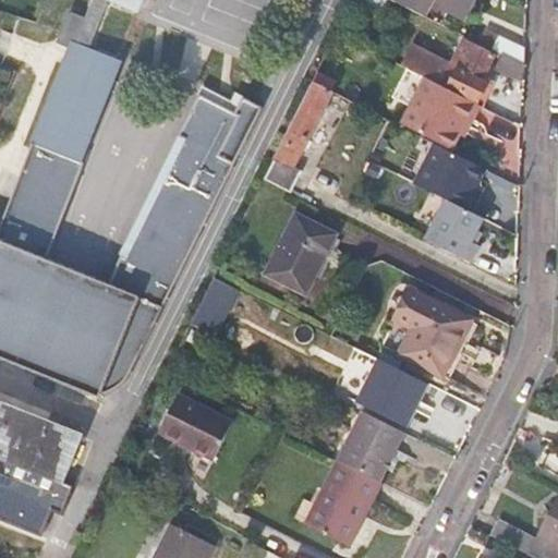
[(80,160),(122,52),(94,41),(109,1),(138,12),(143,0),(93,0),(84,22),(65,14),(56,39),(71,46),(33,142),(80,160)]
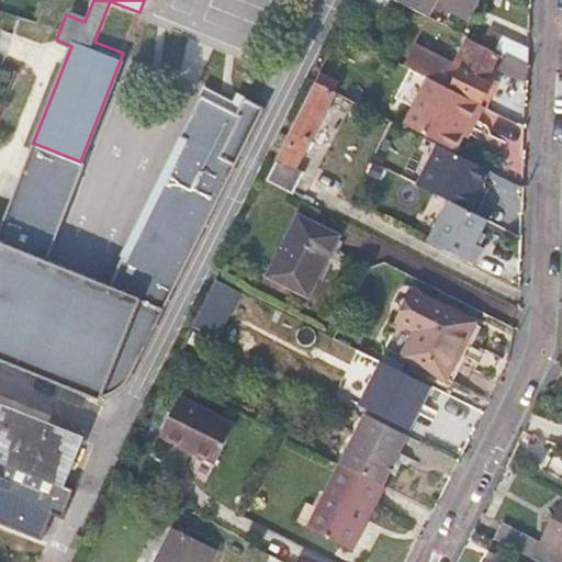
[(467,19),(475,0),(396,0),(429,15),(437,0),(450,0),(446,9),(467,19)]
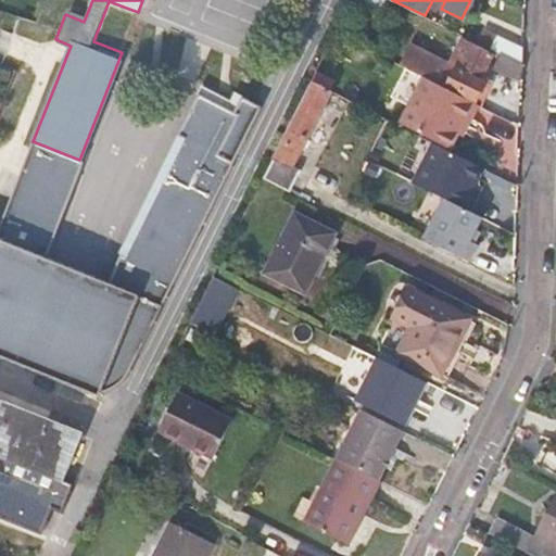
[(523,64),(525,47),(501,35),(493,49),(502,53),(523,64)]
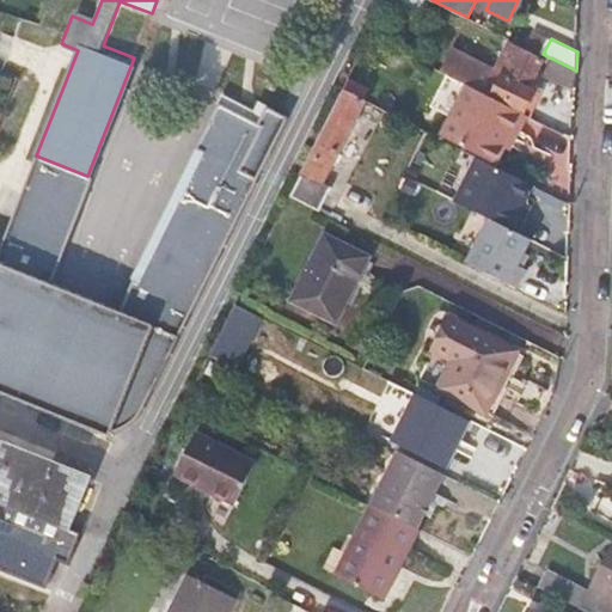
[(448,74),(521,111),(532,90),(530,86),(543,59),(521,49),(507,77),(453,50),(442,72),(448,74)]
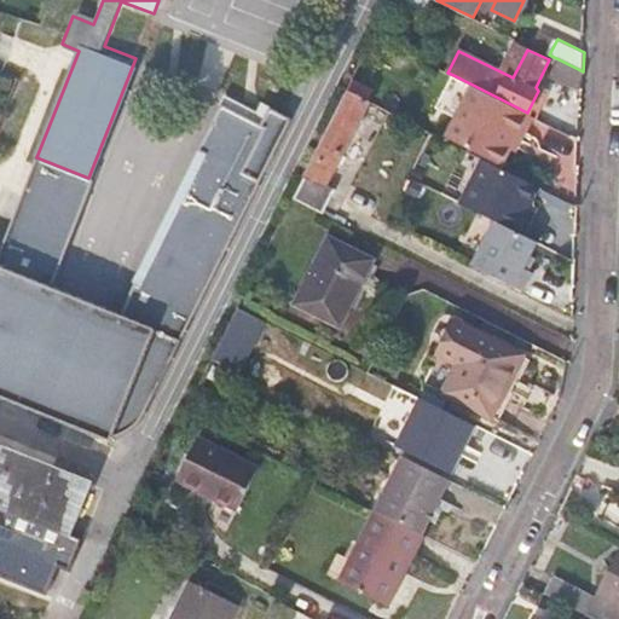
[(579,90),(583,82),(583,71),(559,59),(550,75),(579,90)]
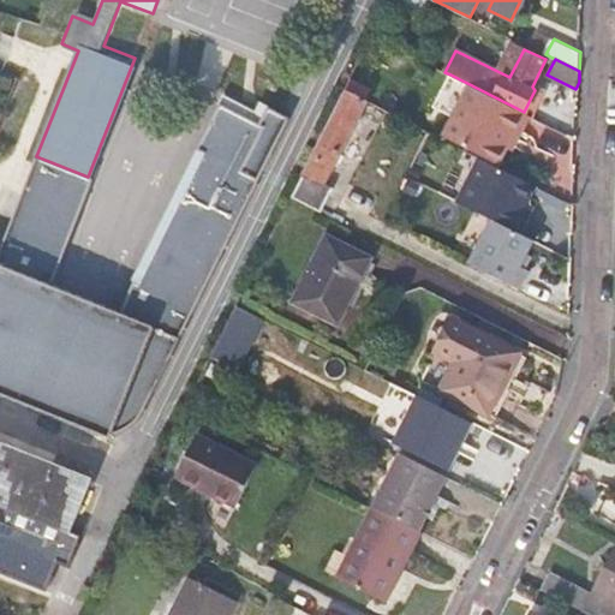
[(524,112),(451,75),(433,108),(454,119),(447,136),(501,162),(506,151),(526,113),(524,112)]
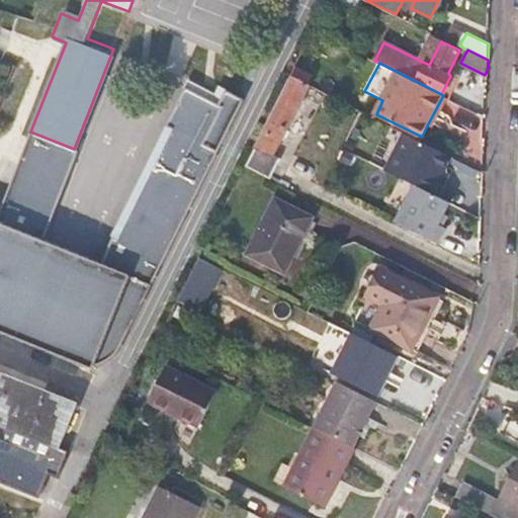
[(14,69),(0,64),(0,78),(9,81),(14,69)]
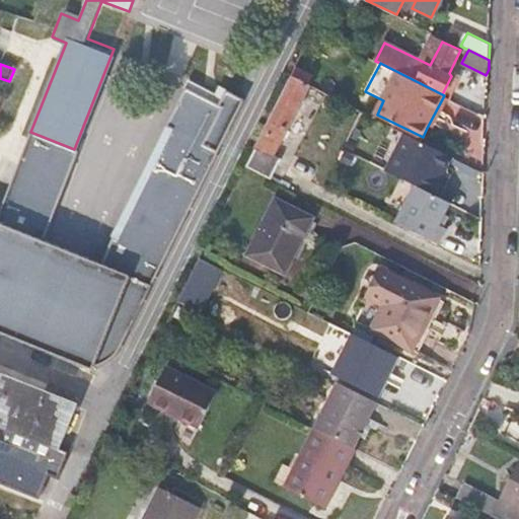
[(246,167),(272,179),(283,158),(276,154),(311,86),(292,76),(246,167)]
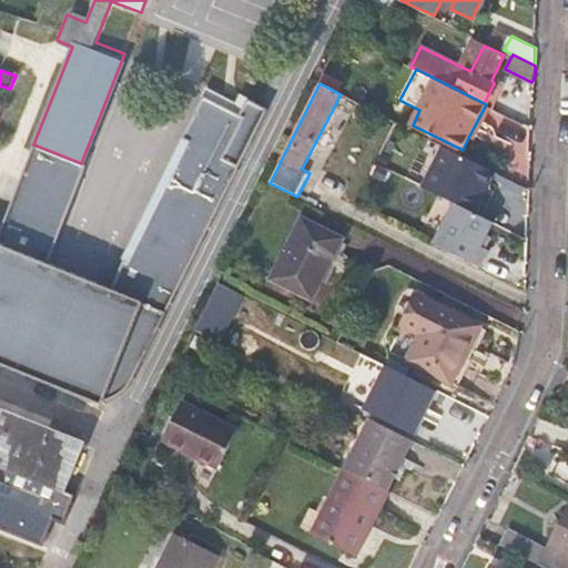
[(212,88),(208,95),(243,114),(251,99),(240,93),(236,100),(212,88)]
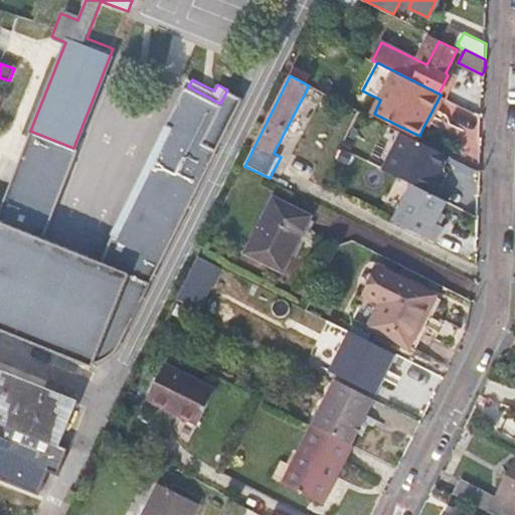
[(73,148),(30,131),(21,154),(3,147),(0,154),(0,328),(99,368),(102,368),(105,367),(108,364),(115,356),(245,99),(227,90),(220,104),(188,87),(169,126),(174,128),(119,238),(114,236),(103,265),(43,240),(38,238),(61,182),(65,184),(79,151),(73,148)]
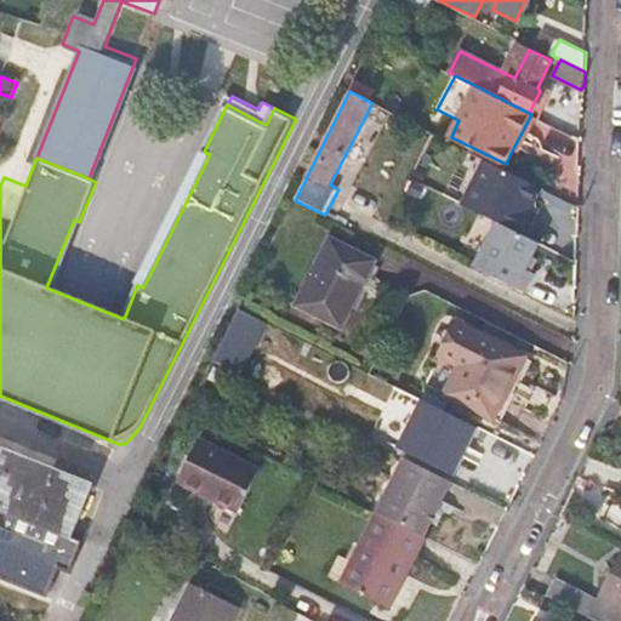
[(531,114),(511,153),(518,155),(537,117),(531,114)]
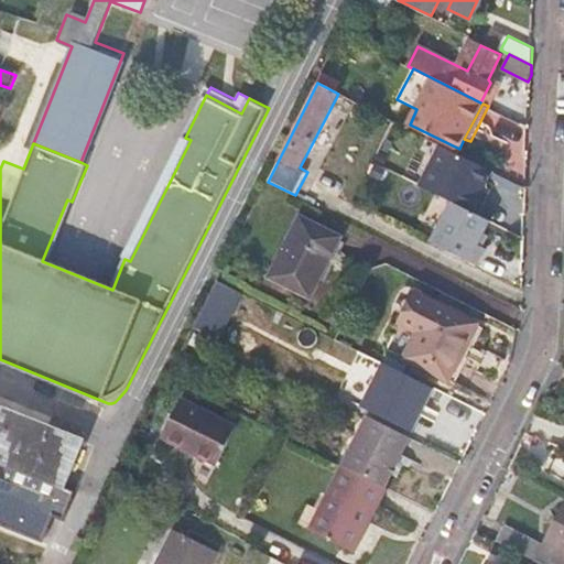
[(185,138),(125,259),(130,261),(191,140),(185,138)]
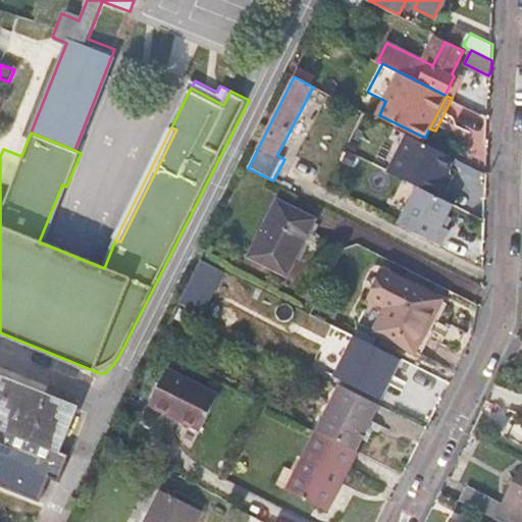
[(455,156),(407,133),(387,170),(417,185),(440,196),(448,181),(444,179),(448,170),(455,156)]
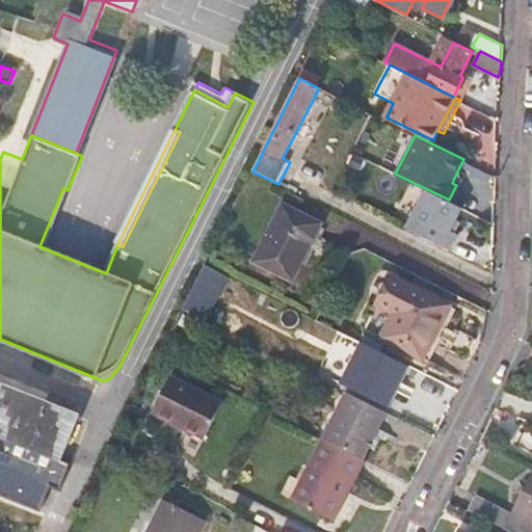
[(461,176),(456,174),(452,183),(456,185),(461,176)]
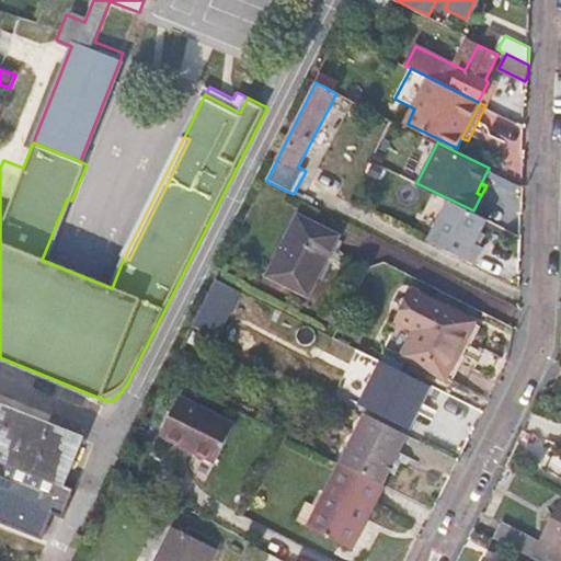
[(47,262),(71,201),(67,198),(42,260),(47,262)]
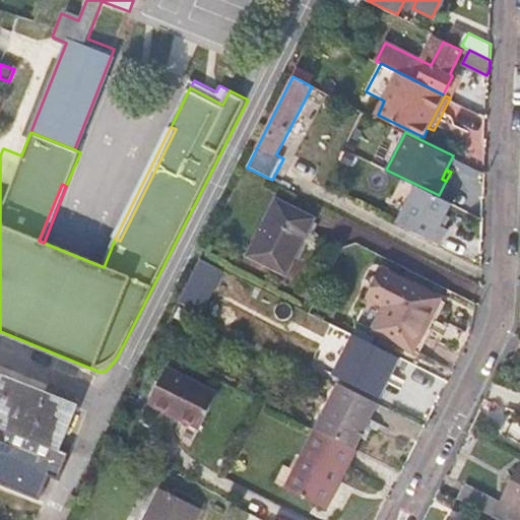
[(451,202),(439,195),(415,184),(397,222),(439,243),(447,226),(441,223),(451,202)]
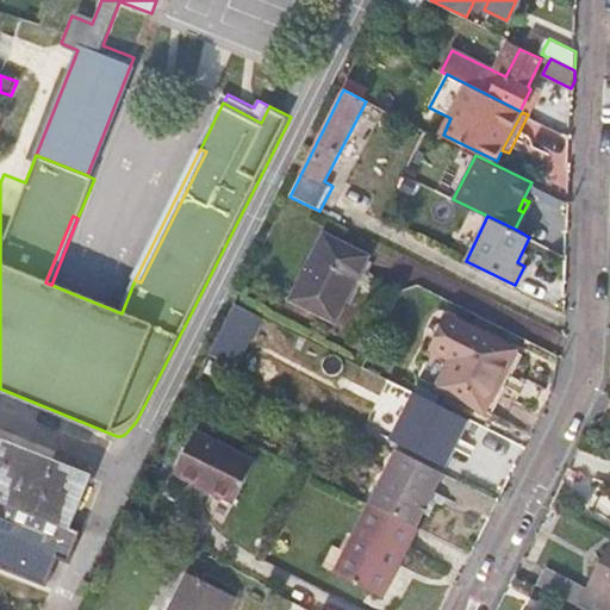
[(334,322),(368,254),(324,231),(290,299),(334,322)]
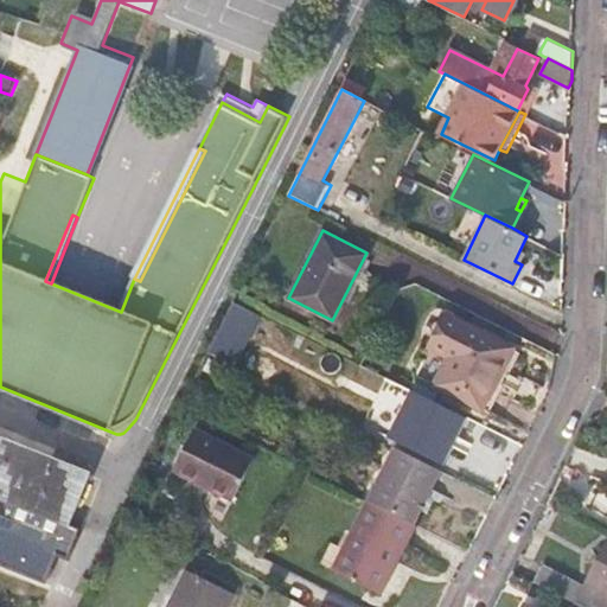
[(483,410),(513,349),(446,314),(414,376),(483,410)]
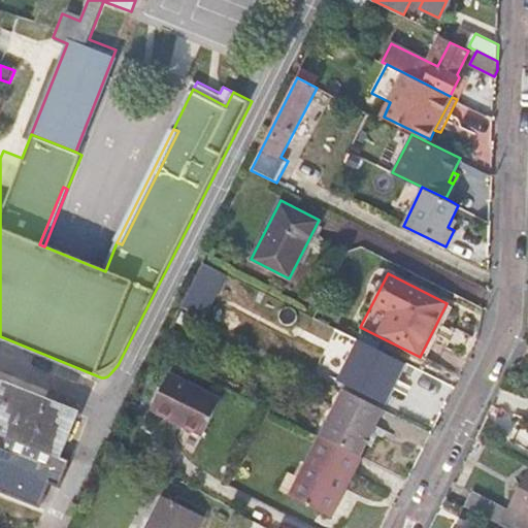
[(386,404),(406,363),(385,352),(364,394),(386,404)]
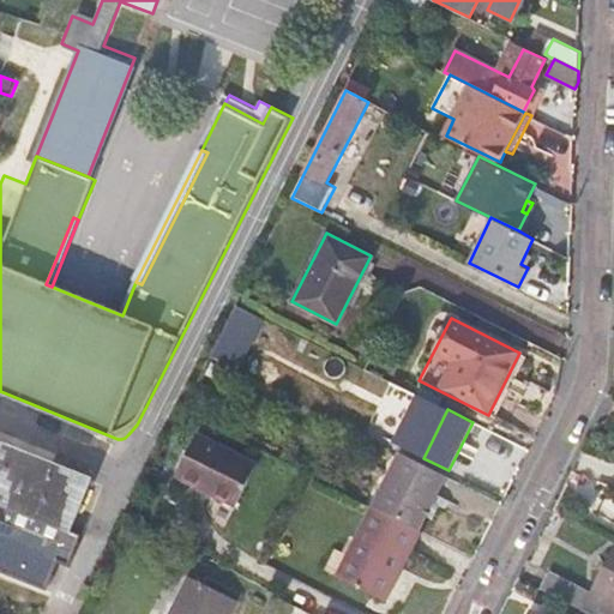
[(415,455),(422,438),(372,411),(363,428),(415,455)]
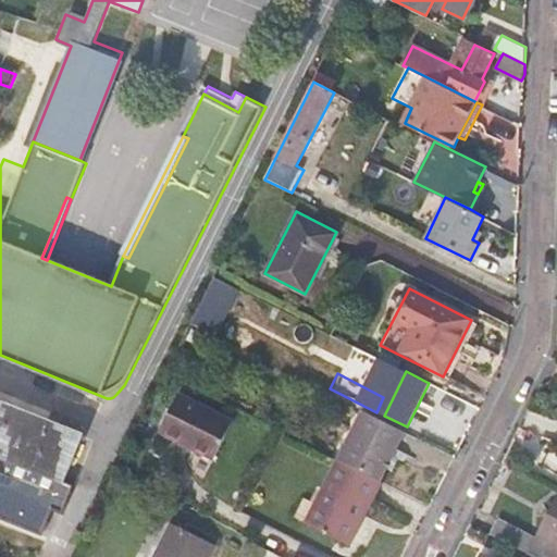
[(212,458),(230,422),(177,396),(158,431),(212,458)]
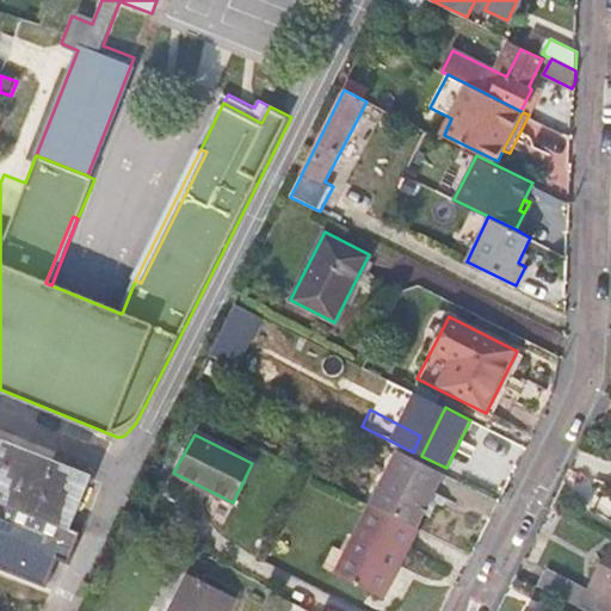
[(0,506),(68,535),(90,481),(0,444),(0,506)]
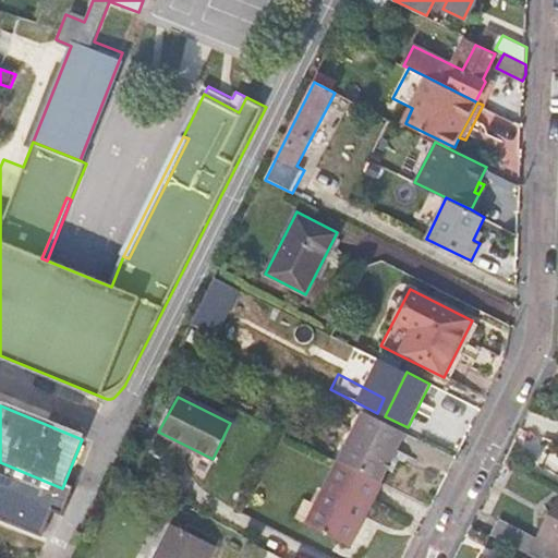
[(361,411),(337,460),(379,481),(385,470),(365,459),(376,440),(396,449),(404,433),(361,411)]
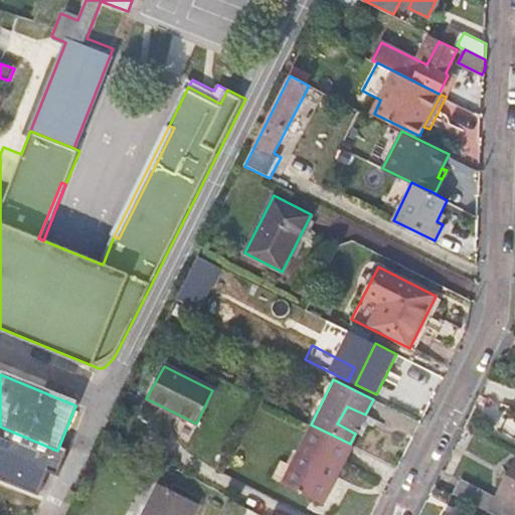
[(355,434),(365,414),(347,406),(337,423),(355,434)]
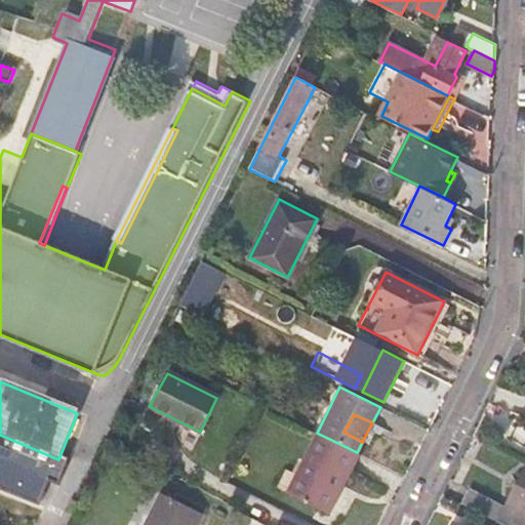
[(342,486),(360,454),(357,452),(317,433),(286,493),(322,512),(336,483),(342,486)]
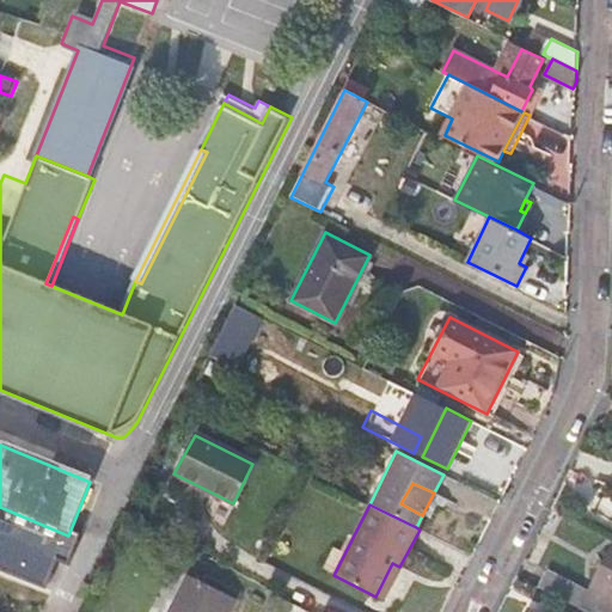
[(611,550),(589,593),(546,571),(537,588),(582,611),(610,611),(611,610),(611,550)]
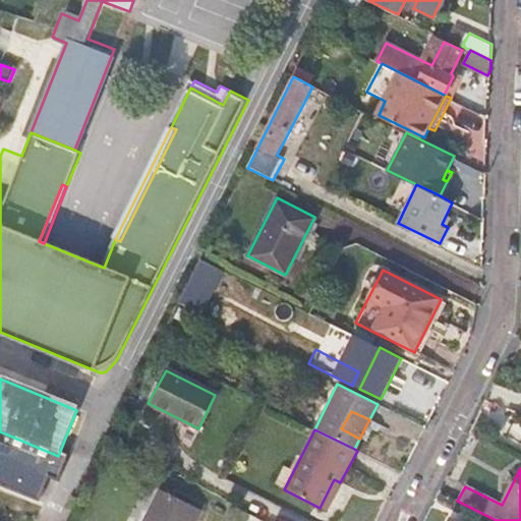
[(326,511),(340,482),(334,479),(320,508),(326,511)]
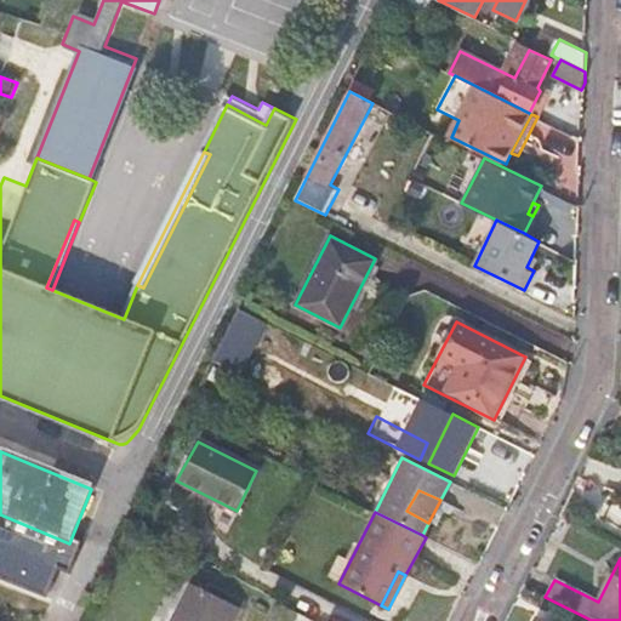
[(195,586),(177,620),(234,620),(241,608),(195,586)]
